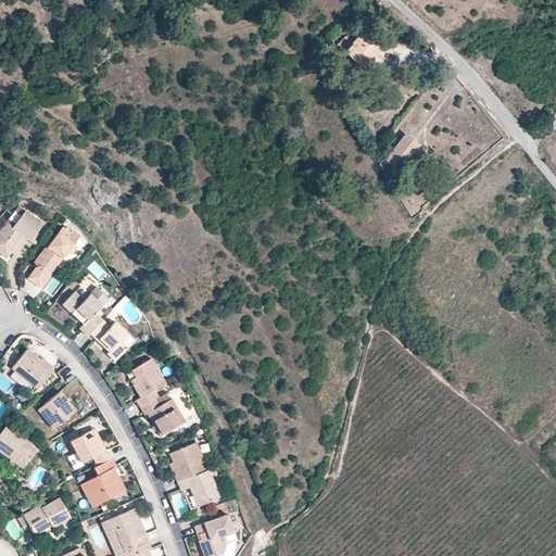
[(365,57),(379,43),(365,29),(352,41),(345,35),(337,43),(361,67),(368,61),(365,57)]
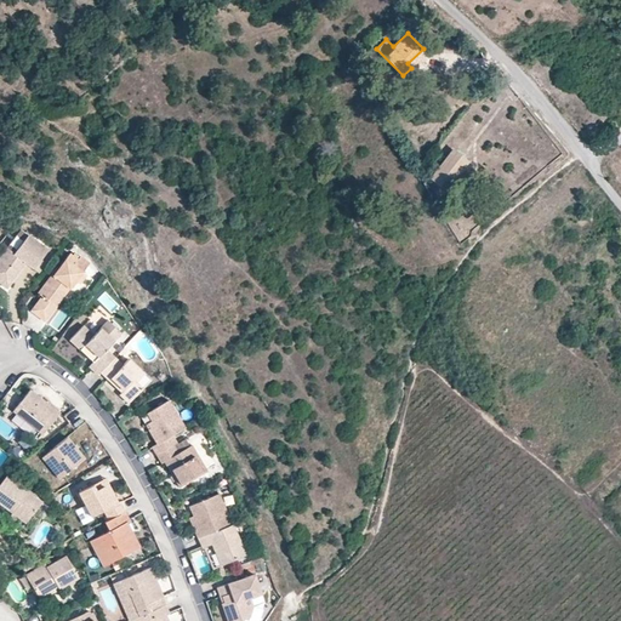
[(411,68),(426,52),(423,49),(408,63),(411,68)]
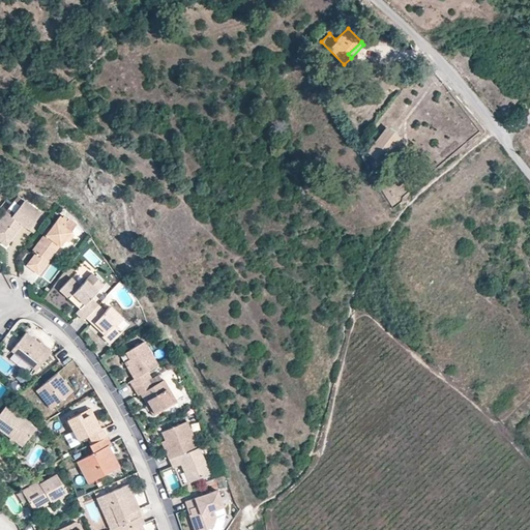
[(380,162),(399,138),(386,127),(367,151),(380,162)]
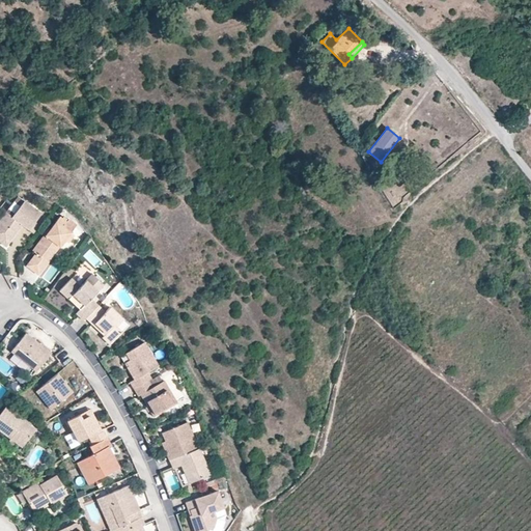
[(28,229),(40,213),(23,200),(11,216),(6,212),(0,219),(0,242),(6,247),(22,225),(28,229)]
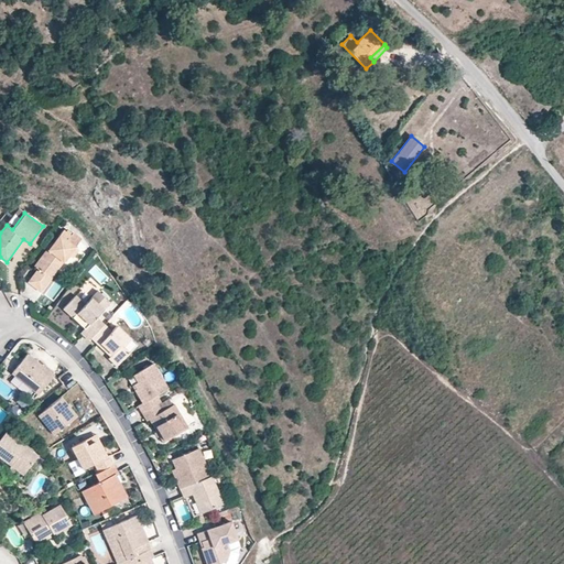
[(38,269),(28,282),(41,292),(51,279),(63,262),(63,263),(68,256),(72,258),(78,249),(75,247),(80,239),(67,229),(66,231),(64,229),(47,249),(46,249),(34,266),(38,269)]
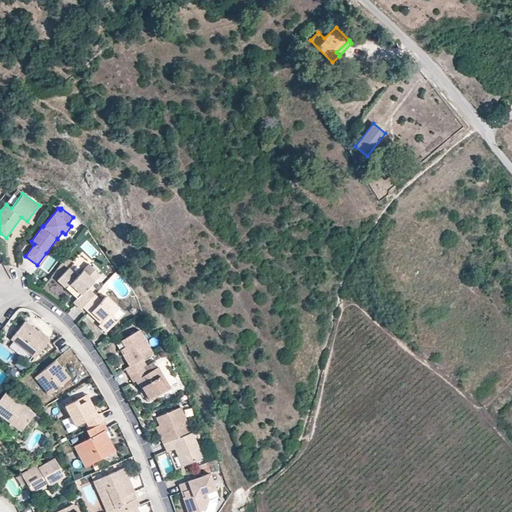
[(87,287),(100,274),(89,264),(77,276),(68,268),(57,280),(76,298),(73,302),(81,309),(82,307),(95,294),(87,287)]
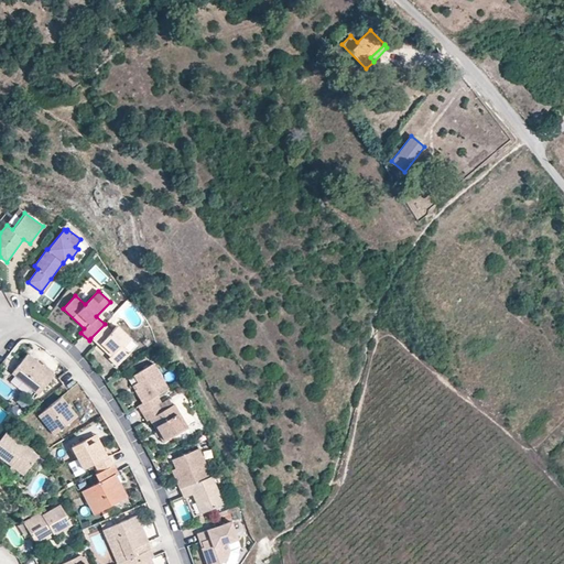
[(123,347),(130,339),(116,325),(111,331),(105,324),(90,338),(109,356),(108,358),(116,366),(129,351),(123,347)]
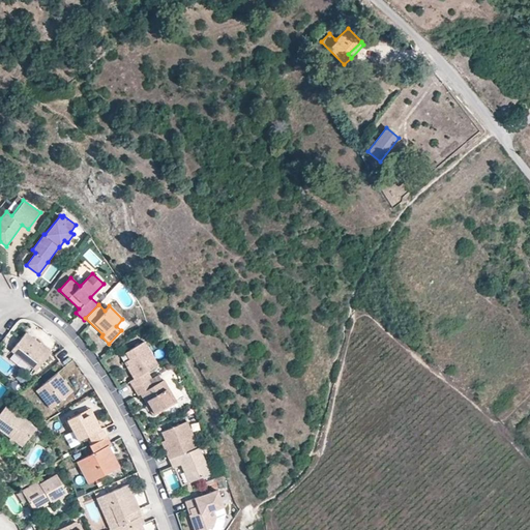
[(70,326),(79,331),(85,322),(77,317),(70,326)]
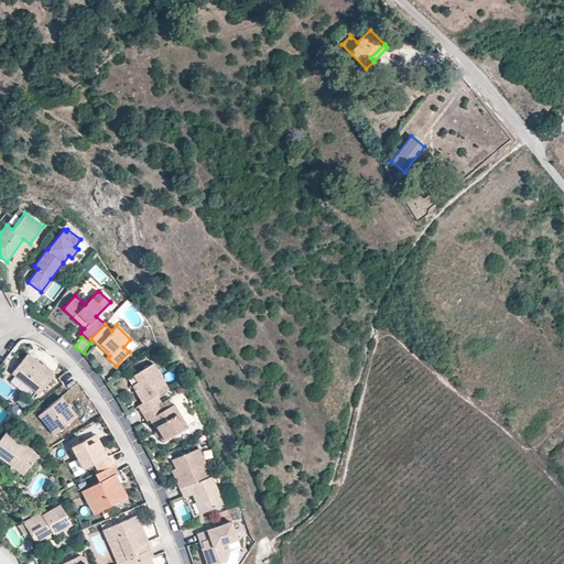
[(39,393),(53,375),(26,354),(11,373),(39,393)]
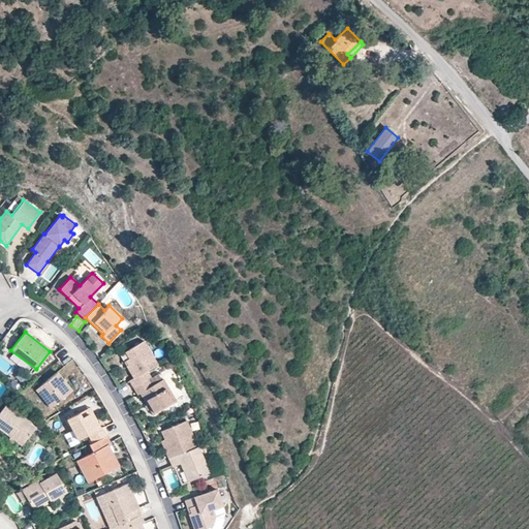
[(147,370),(157,364),(144,340),(124,351),(128,359),(125,361),(127,364),(126,366),(133,377),(129,380),(133,387),(148,379),(151,377),(147,370)]
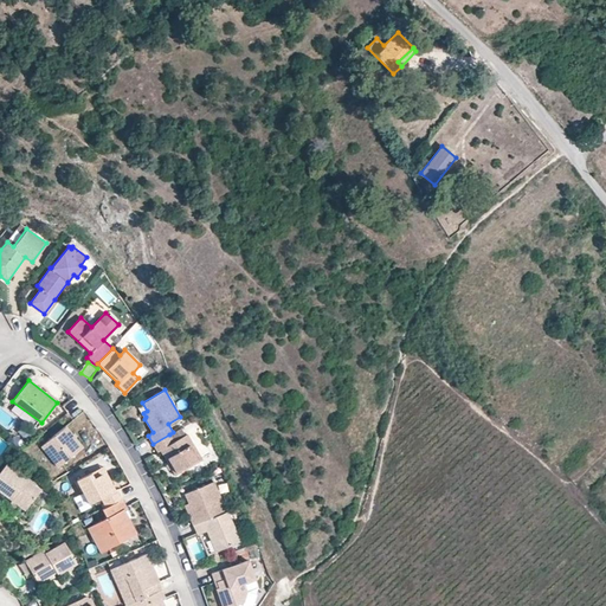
[(58,468),(83,446),(65,426),(40,446),(58,468)]
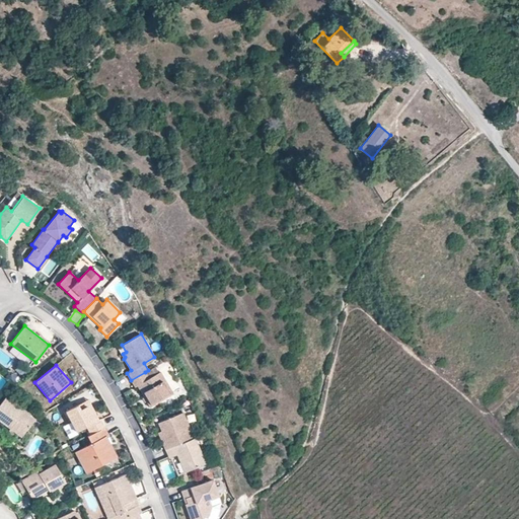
[(158,373),(154,366),(148,370),(145,372),(149,378),(158,373)]
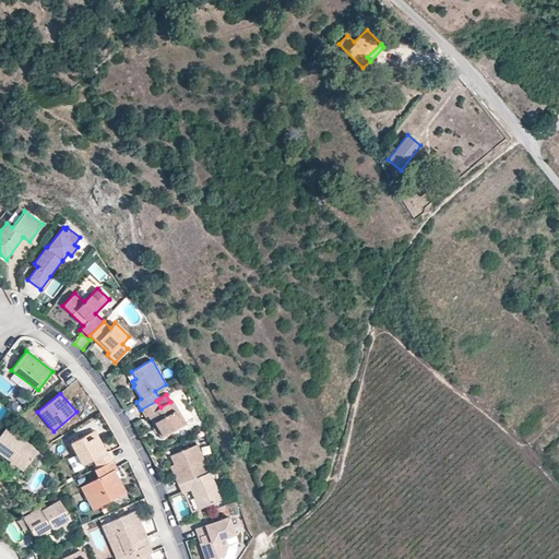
[(187,424),(173,400),(170,402),(161,407),(156,401),(141,409),(145,417),(147,416),(161,439),(187,424)]
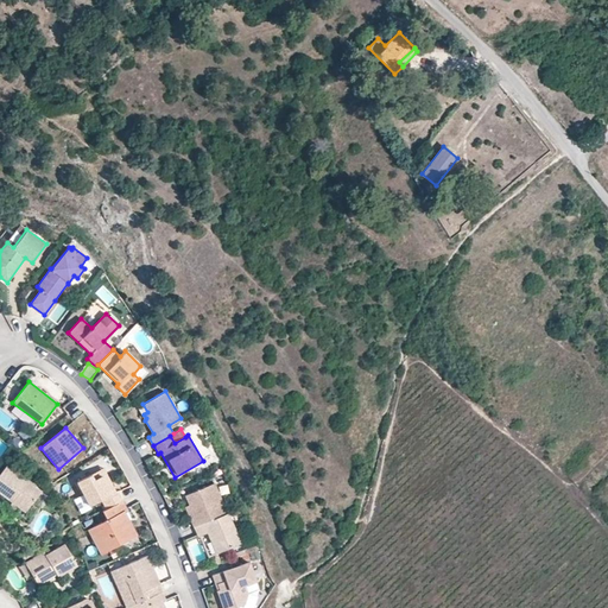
[(0,493),(25,512),(39,492),(5,466),(0,472),(0,493)]
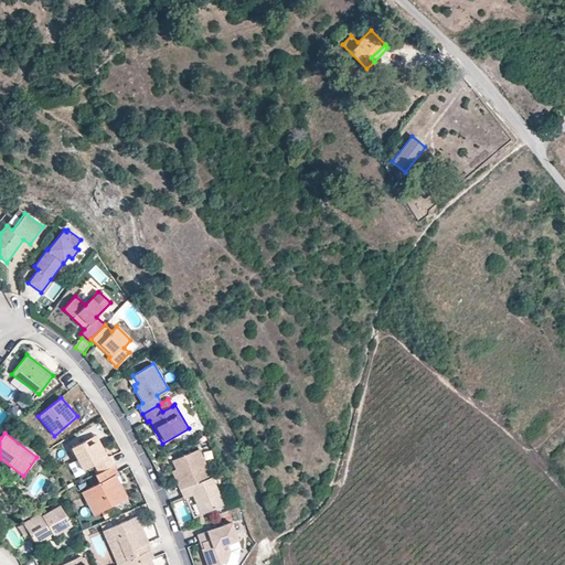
[(107,457),(96,435),(84,440),(87,446),(94,441),(104,459),(107,457)]
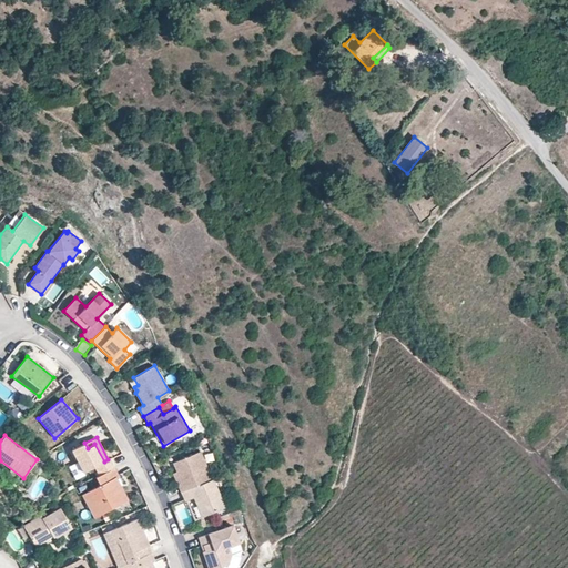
[(104,462),(94,444),(88,448),(84,443),(71,450),(78,463),(83,473),(94,467),(100,475),(109,470),(114,467),(110,458),(108,459),(104,462)]
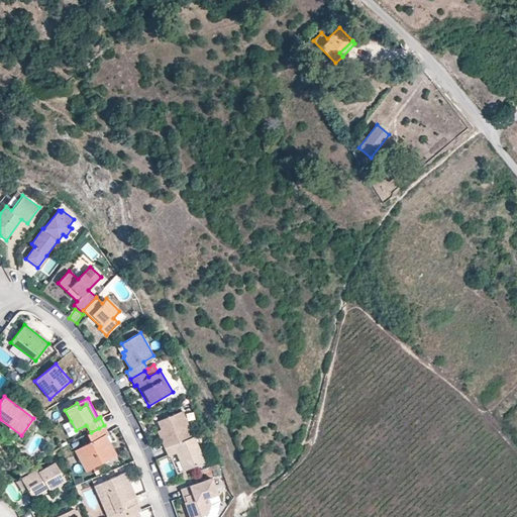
[(46,409),(52,423),(66,418),(61,404),(46,409)]
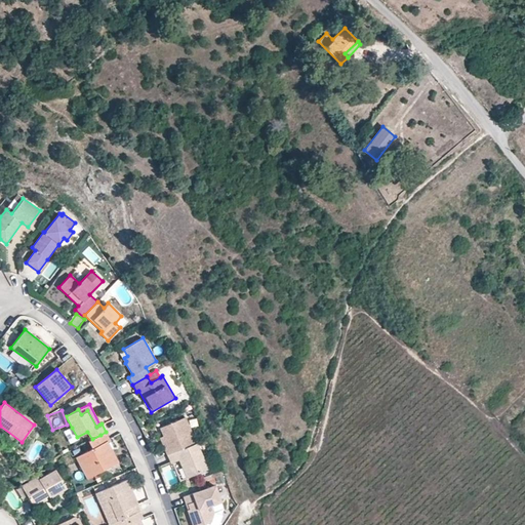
[(196,443),(185,417),(160,428),(163,436),(170,453),(196,443)]
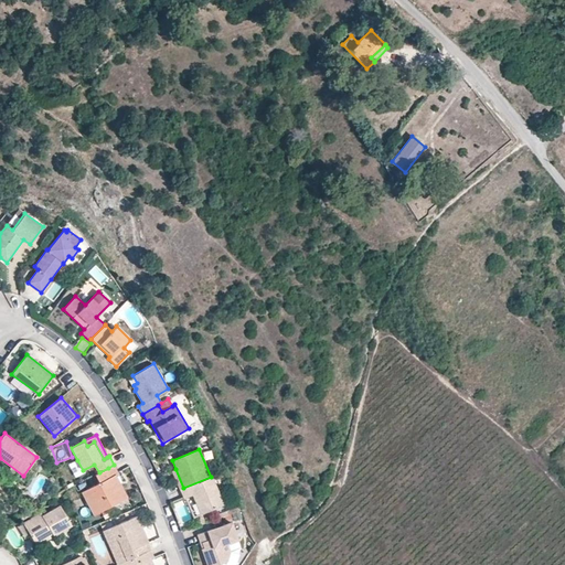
[(83,470),(77,460),(70,465),(75,477),(84,472),(83,470)]
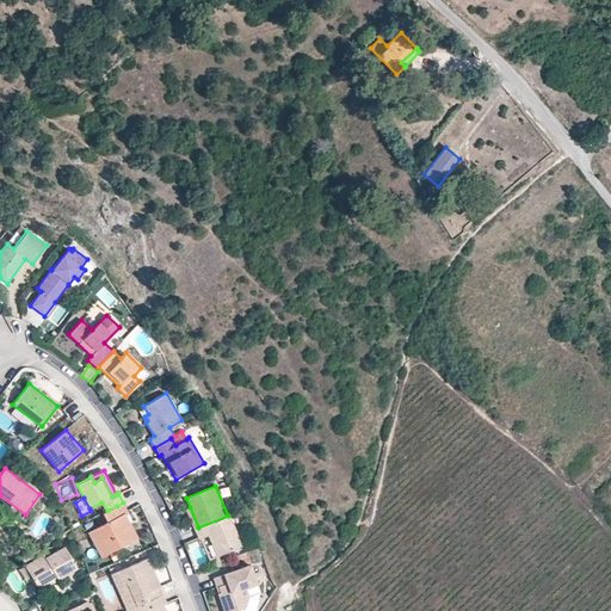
[(137,538),(124,513),(128,511),(123,503),(117,506),(107,511),(104,513),(107,522),(88,532),(102,557),(137,538)]
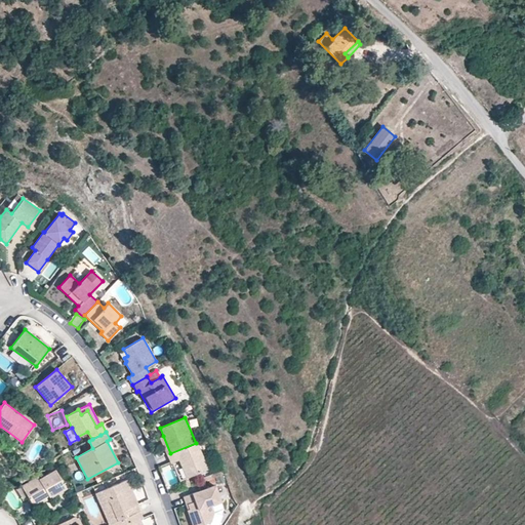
[(170,453),(163,436),(159,437),(167,455),(170,453)]
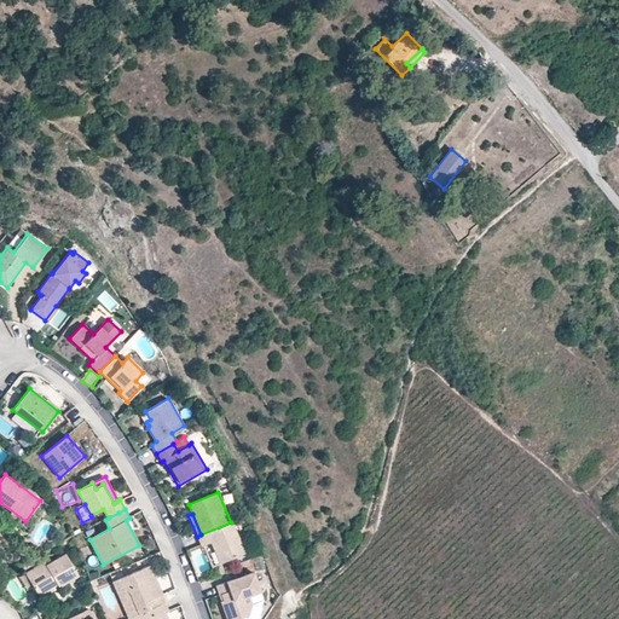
[(246,553),(232,522),(231,522),(197,537),(201,547),(212,543),(220,563),(246,553)]
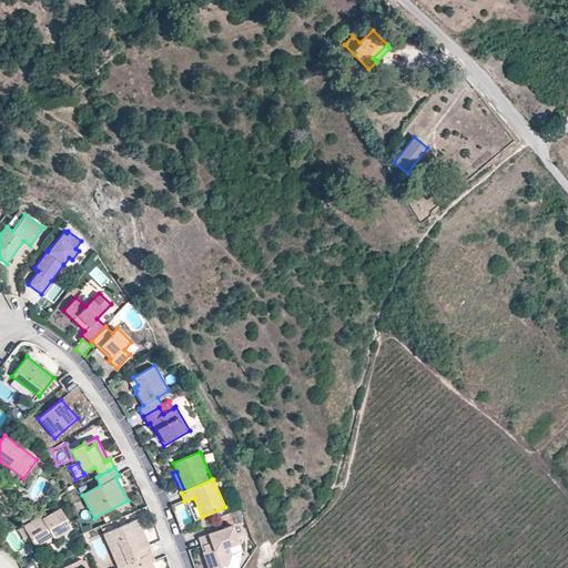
[(64,531),(71,528),(59,508),(42,518),(41,515),(23,526),(34,545),(51,535),(53,538),(62,534),(64,531)]
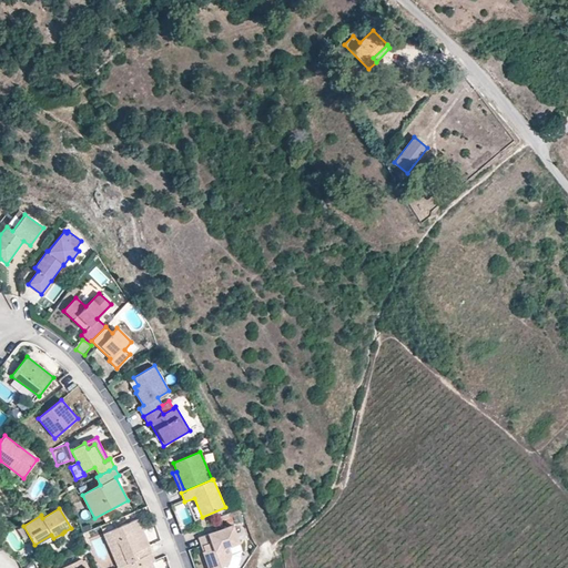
[(21,524),(31,518),(28,514),(19,519),(21,524)]
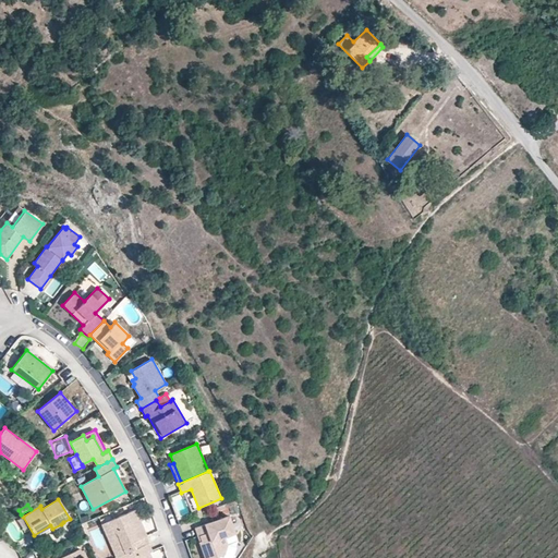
[(148,543),(146,536),(144,537),(137,521),(140,520),(135,509),(101,524),(116,557),(118,557),(148,543)]
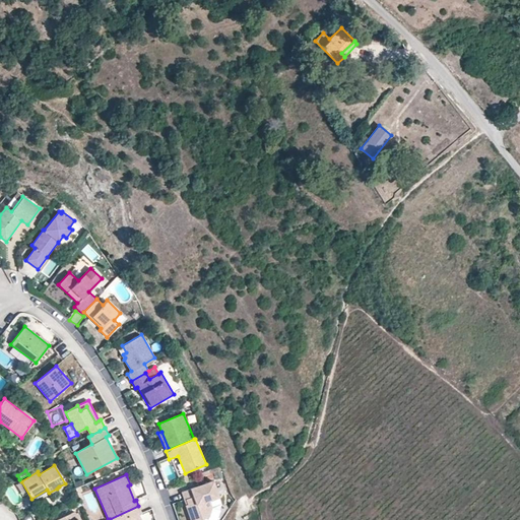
[(209,501),(218,498),(212,480),(181,492),(184,500),(185,499),(187,504),(186,505),(190,519),(199,519),(208,517),(203,503),(209,501)]
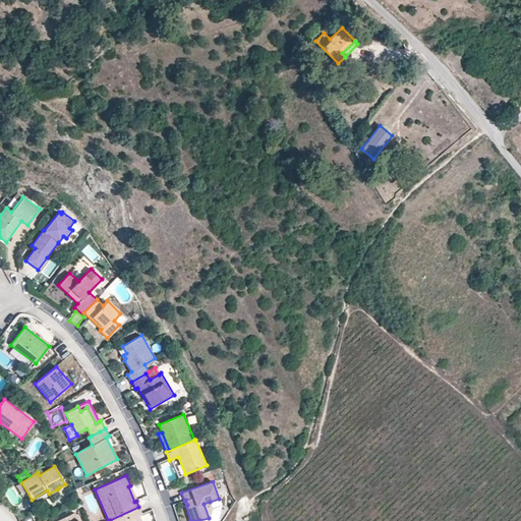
[(137,501),(130,485),(128,486),(134,502),(136,501),(137,501)]
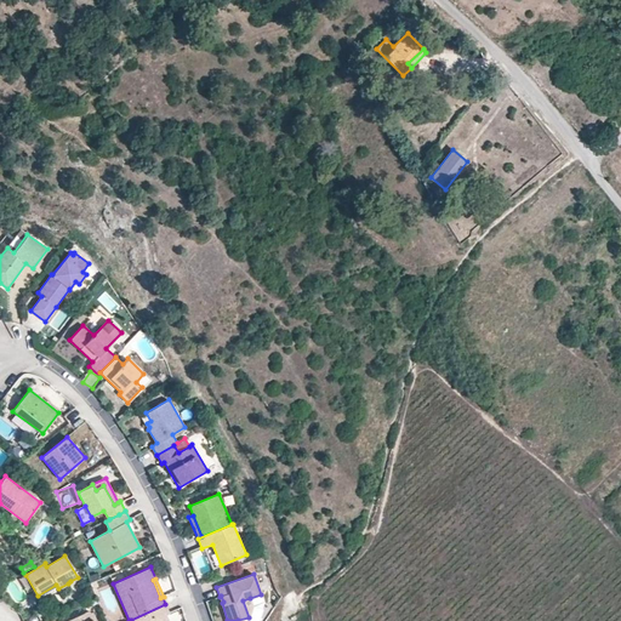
[(40,599),(58,588),(56,585),(38,596),(40,599)]
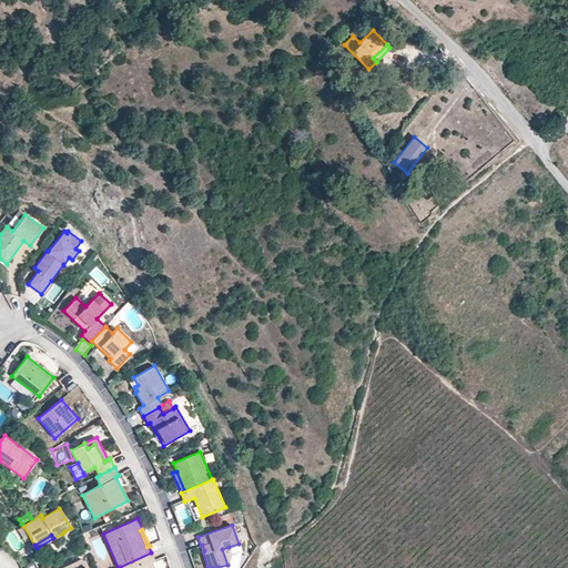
[(241,550),(239,544),(229,547),(231,554),(241,550)]
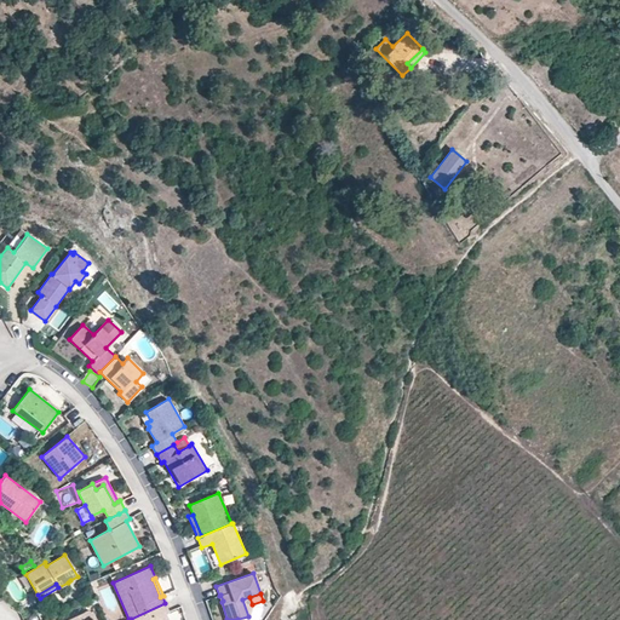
[(252,604),(250,597),(242,600),(248,616),(252,604)]
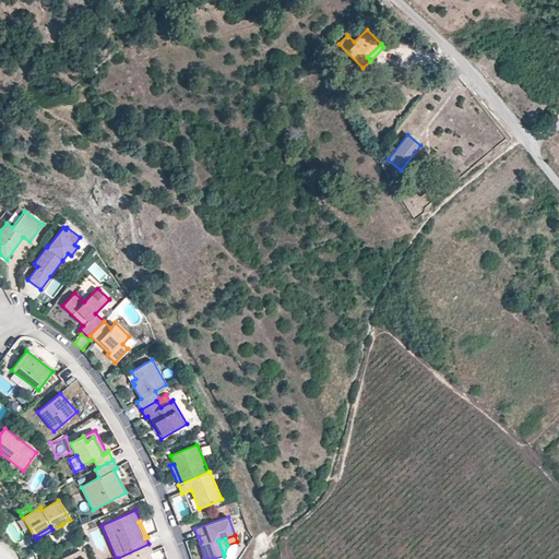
[(151,558),(150,554),(153,552),(149,544),(118,558),(151,558)]
